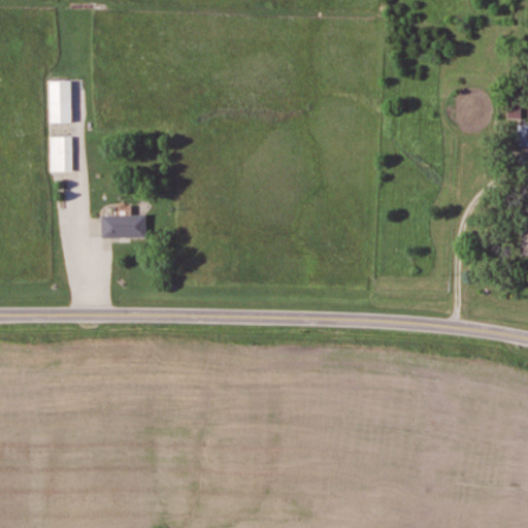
[(73,79),(51,79),(51,122),(73,122),(73,79)]
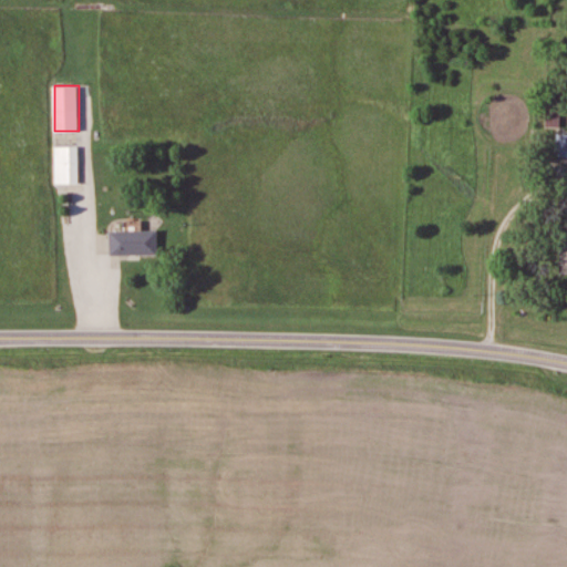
[(549,125),(558,125),(560,102),(552,101),(549,125)]
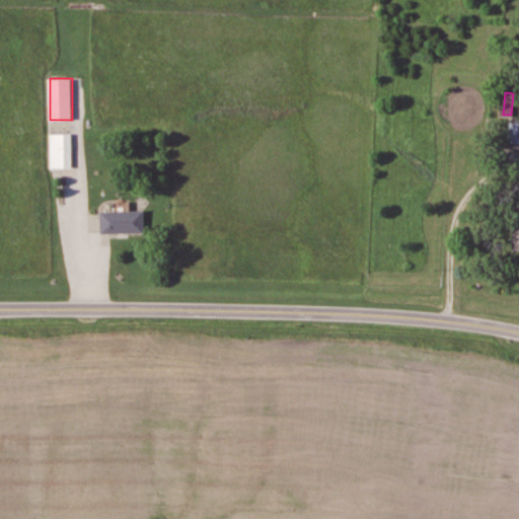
[(518,142),(518,123),(509,124),(509,143),(518,142)]
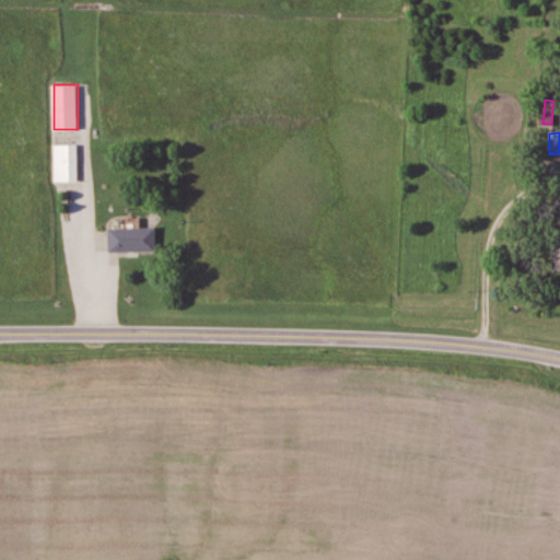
[(55,182),(78,182),(78,144),(55,144),(55,182)]
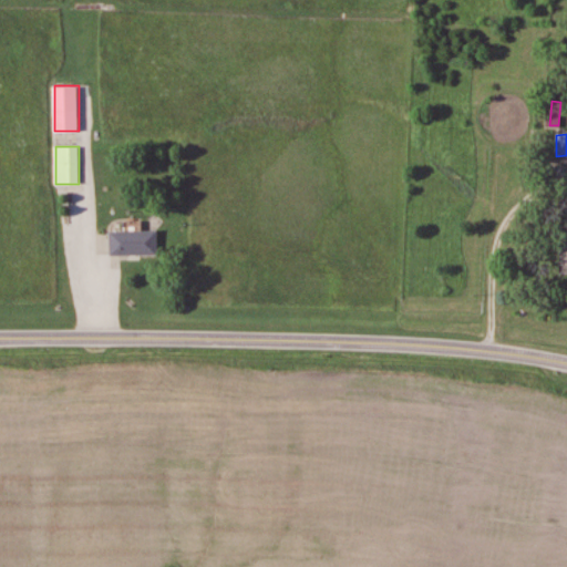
[(112,230),(112,255),(158,255),(158,230),(112,230)]
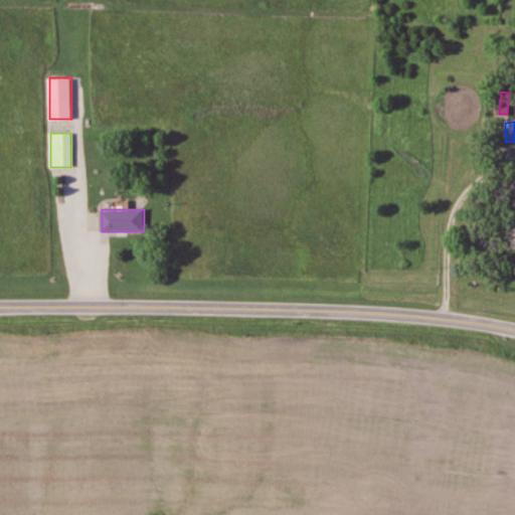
All buildings are outlined.
